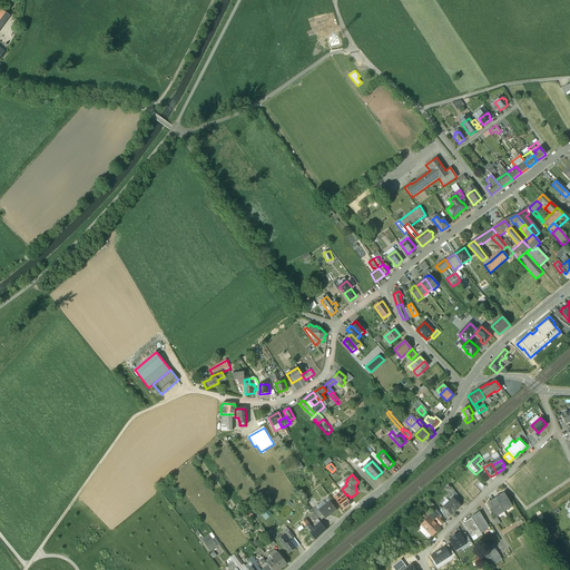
[(343,490),(341,492),(349,501),(351,499),(351,498),(347,494),(346,495),(343,490)]
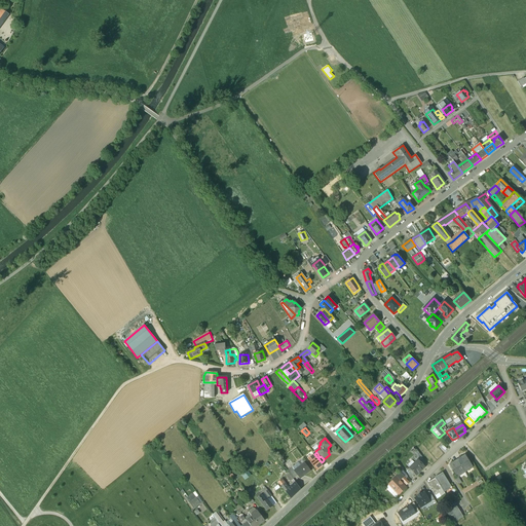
[(322,462),(314,454),(308,458),(311,462),(314,466),(317,470),(324,465),(322,462)]
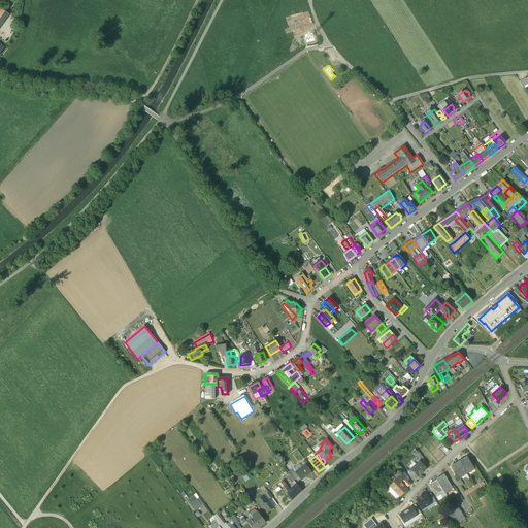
[(474,469),(467,457),(459,462),(465,471),(468,469),(470,472),(474,469)]
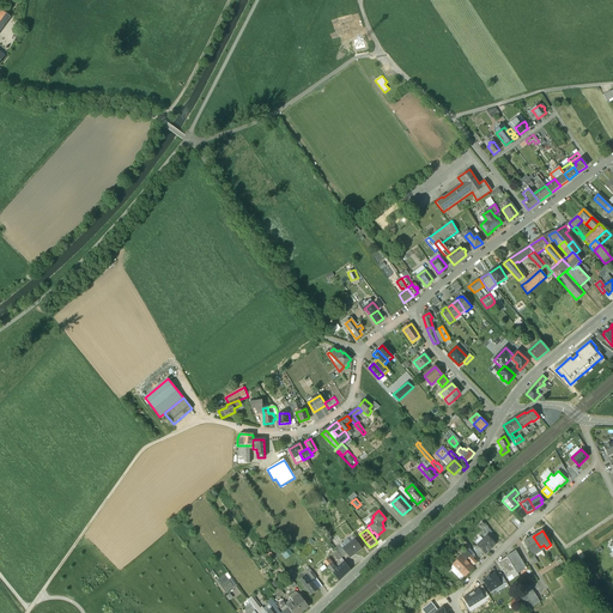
[(485,534),(475,544),(478,546),(487,536),(485,534)]
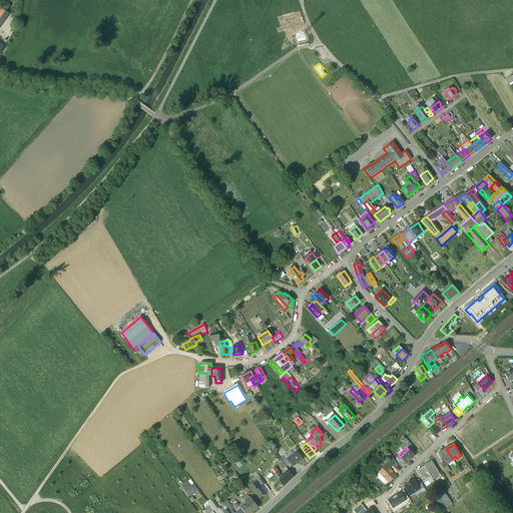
[(409,450),(408,449),(400,457),(406,464),(414,456),(411,453),(412,453),(412,451),(411,450),(409,450)]
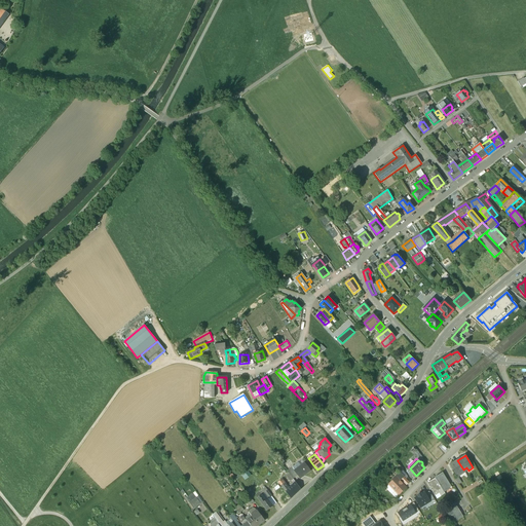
[(457,460),(450,464),(456,475),(457,477),(458,477),(461,475),(459,472),(463,470),(457,460)]
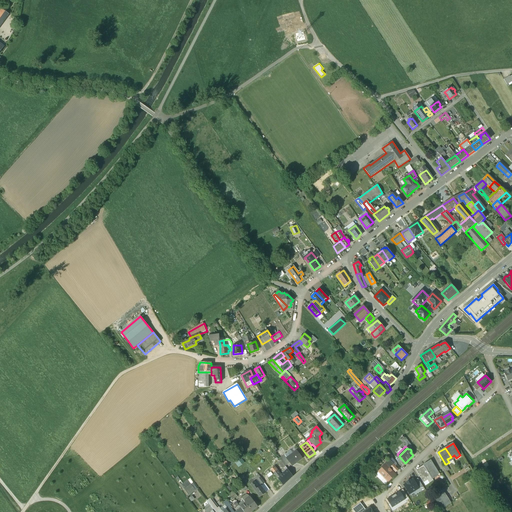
[(290,450),(285,455),(287,458),(293,453),(290,450)]
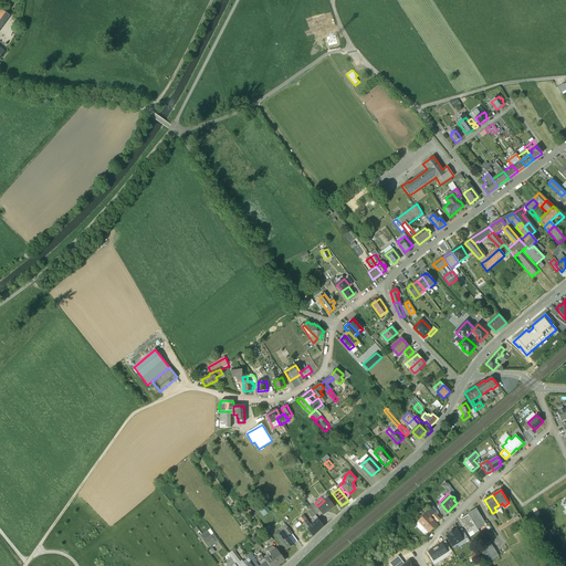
[(317,506),(321,511),(323,515),(334,506),(327,499),(324,501),(317,506)]
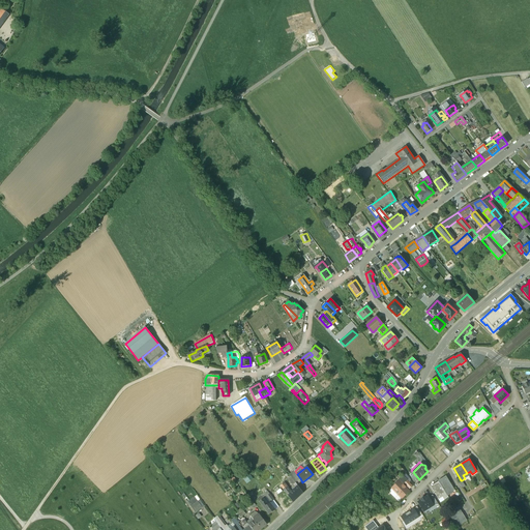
[(248,471),(242,477),(247,483),(254,478),(248,471)]
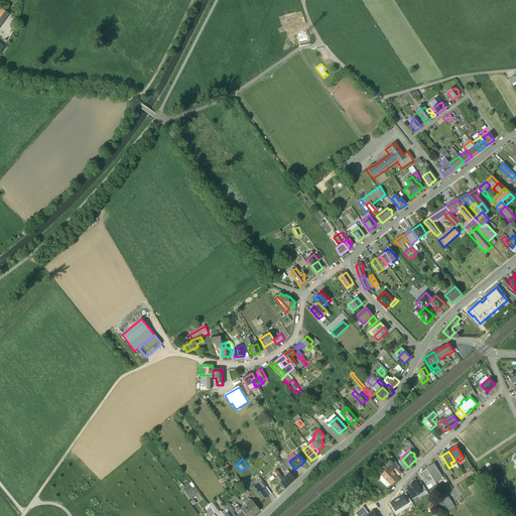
[(287,459),(282,463),(287,470),(292,466),(289,462),(287,459)]
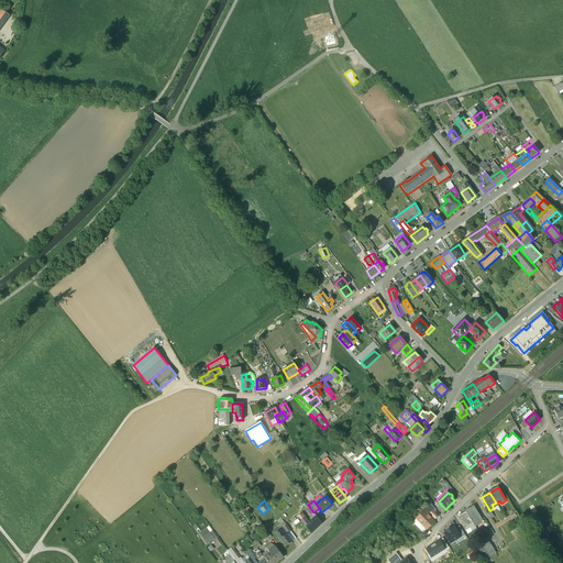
[(245,505),(244,504),(241,506),(242,508),(241,508),(245,514),(252,509),(247,504),(245,505)]
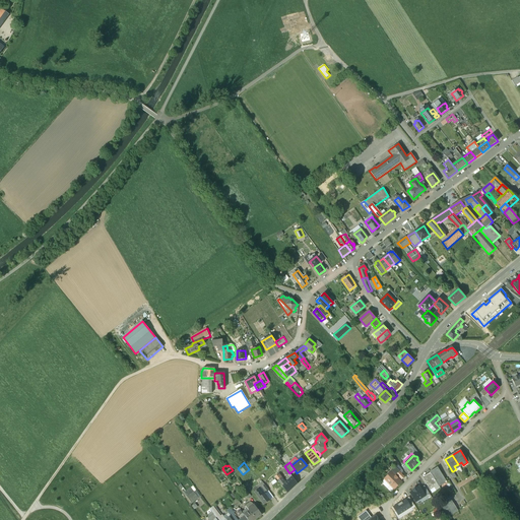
[(395,467),(386,476),(387,477),(392,473),(395,475),(399,471),(395,467)]
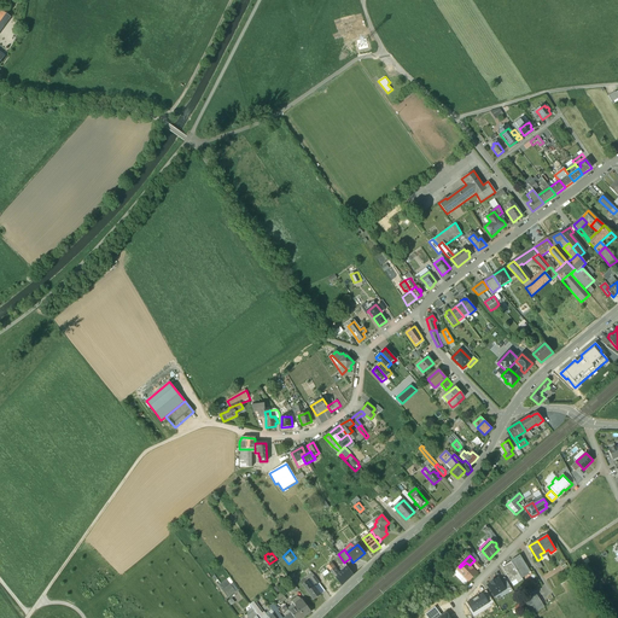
[(530,572),(520,555),(511,561),(512,563),(522,578),(530,573),(531,573),(530,572)]
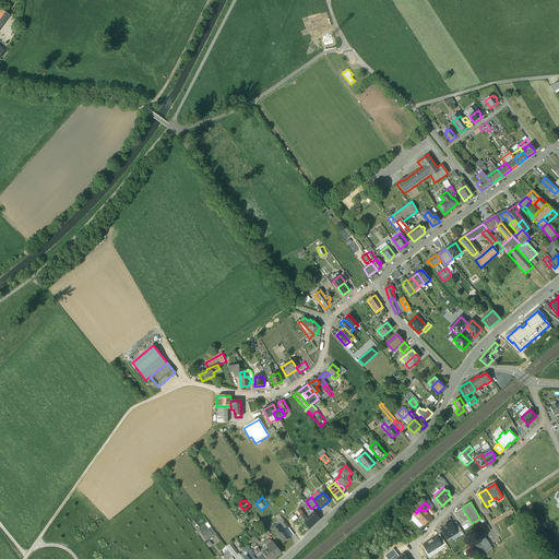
[(307,520),(300,511),(301,510),(300,509),(296,512),(304,523),(307,520)]
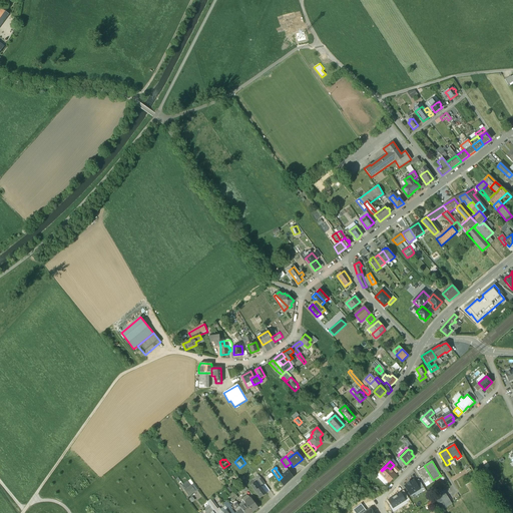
[(390,469),(387,467),(382,471),(380,473),(382,476),(385,480),(386,480),(389,482),(395,475),(390,469)]
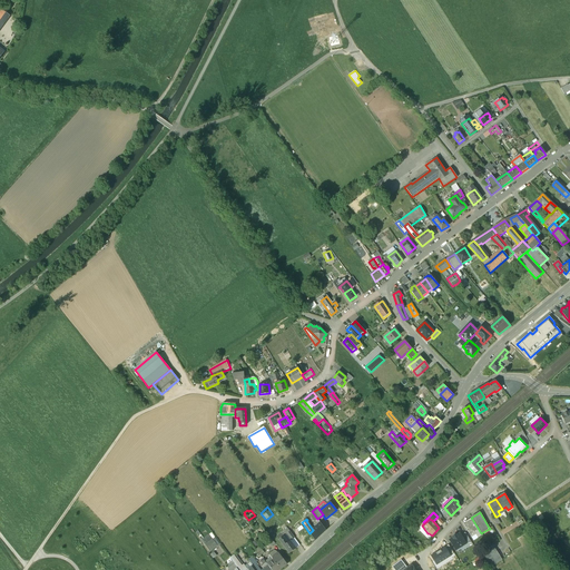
[(481,533),(472,519),(463,523),(472,537),(475,534),(478,537),(482,534),(481,533)]
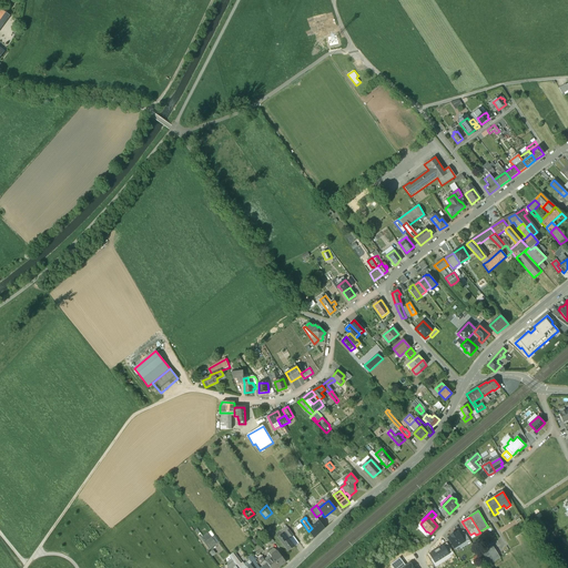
[(325,528),(320,521),(316,524),(312,528),(308,531),(314,539),(325,528)]
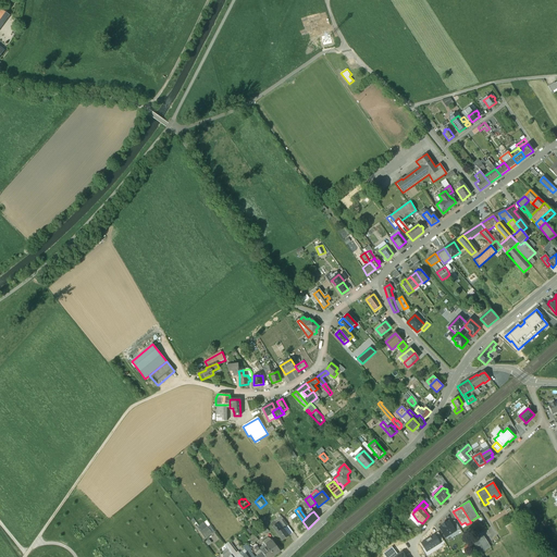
[(440,528),(445,537),(456,531),(450,523),(449,521),(446,523),(443,525),(440,528)]
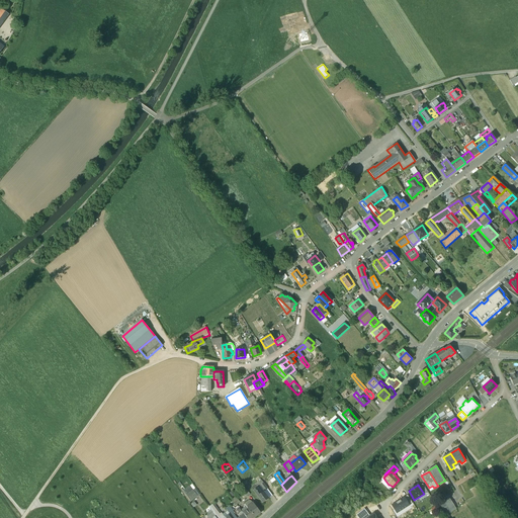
[(419,487),(424,494),(427,492),(423,485),(419,487)]
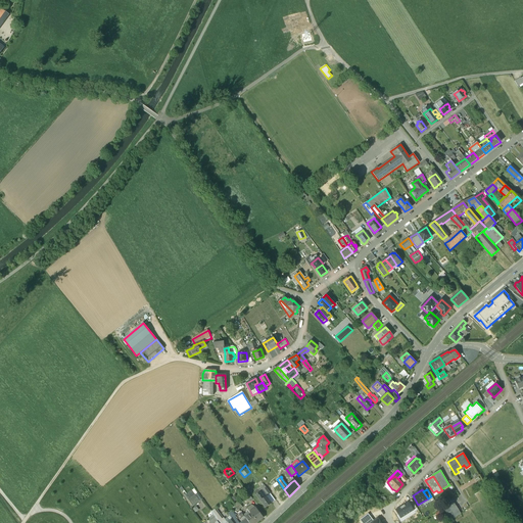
[(188,494),(186,495),(185,496),(192,507),(199,501),(195,495),(191,491),(188,494)]
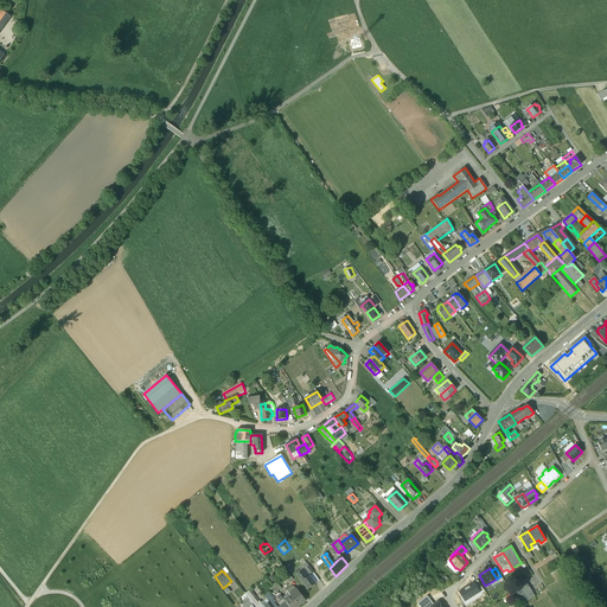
[(310,576),(306,579),(301,572),(296,575),(308,590),(315,585),(310,576)]
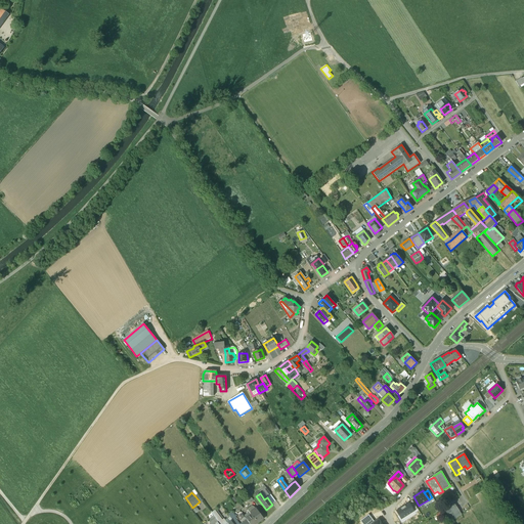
[(452,500),(442,507),(447,516),(457,509),(452,500)]
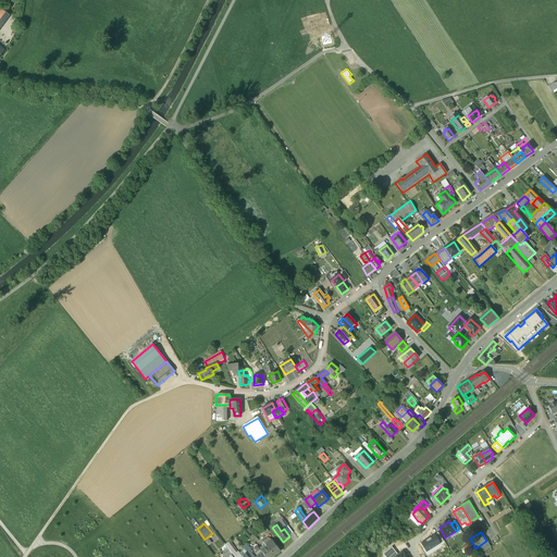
[(441,544),(441,543),(435,534),(421,544),(426,553),(441,544)]
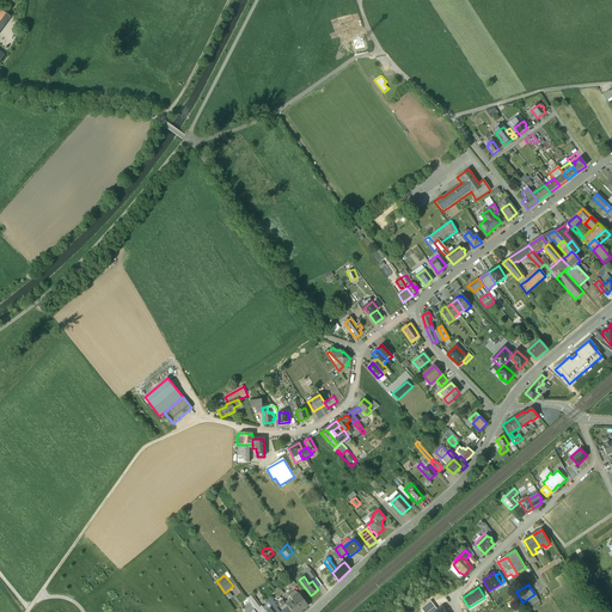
[(308,606),(299,594),(292,599),(294,601),(301,611),(307,606),(308,606)]
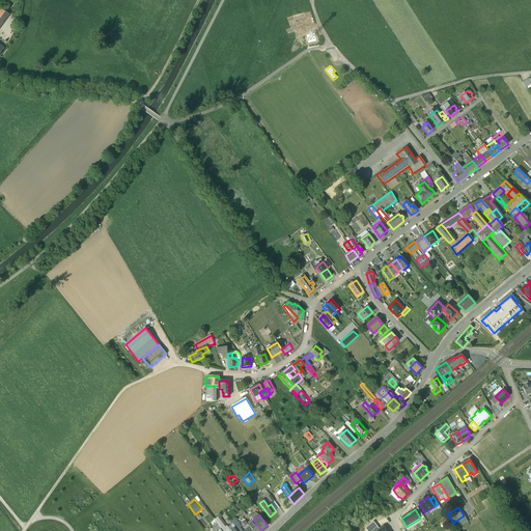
[(464,515),(453,523),(457,528),(468,522),(464,515)]
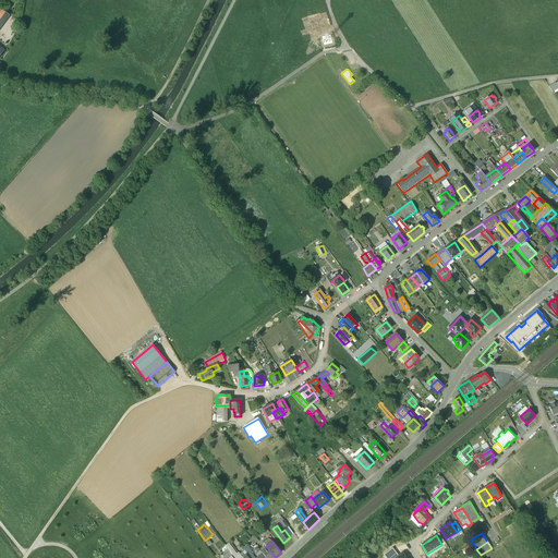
[(238,553),(230,543),(226,546),(228,549),(230,553),(233,556),(237,554),(238,553)]
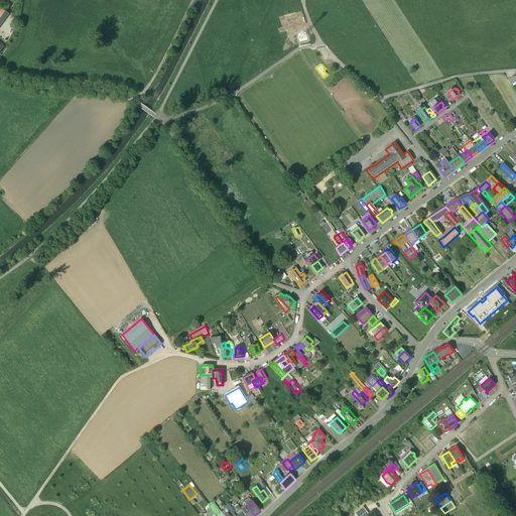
[(252,515),(254,515),(248,507),(242,511),(245,515),(252,515)]
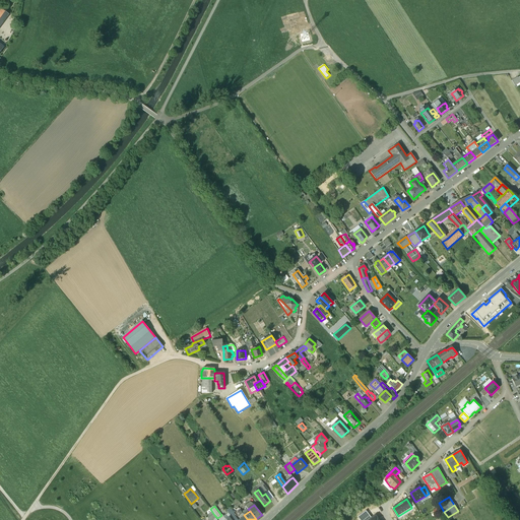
[(358,517),(360,519),(369,519),(372,518),(366,511),(358,517)]
